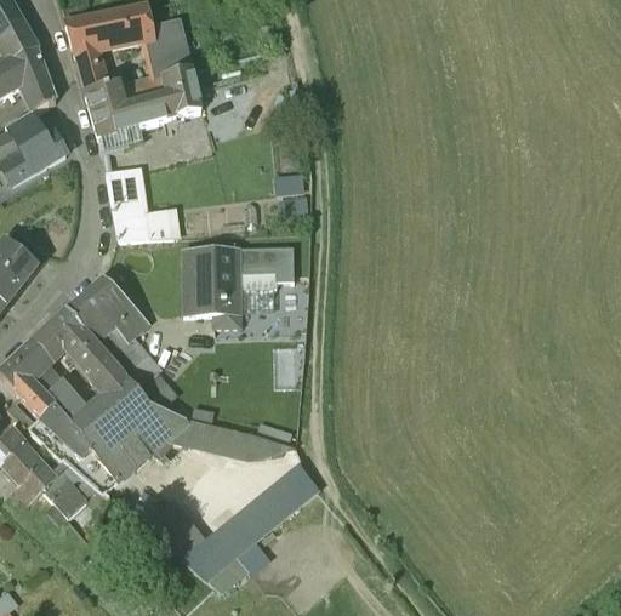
[(0,0),(0,39),(26,28),(9,0),(0,0)]
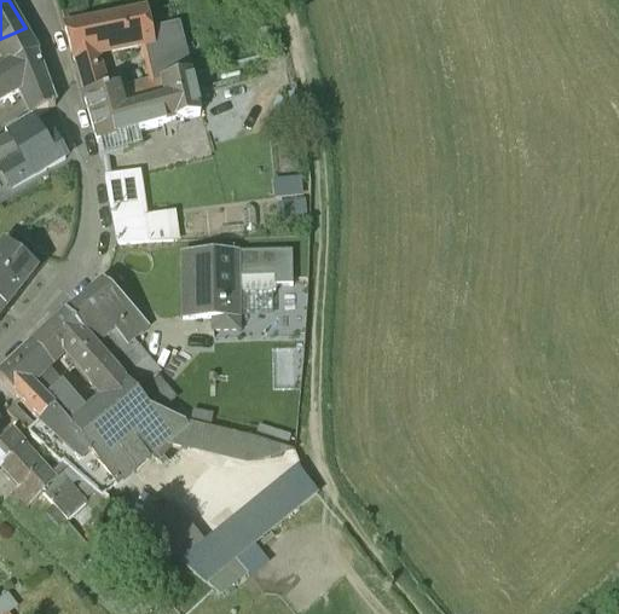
[(143,7),(67,23),(75,54),(96,48),(149,38),(146,27),(143,7)]
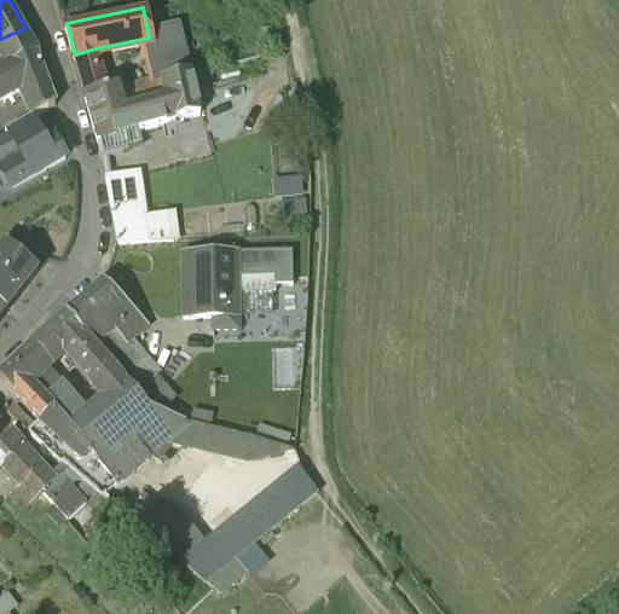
[(175,19),(146,27),(149,38),(160,76),(161,79),(189,70),(179,36),(178,36),(175,19)]
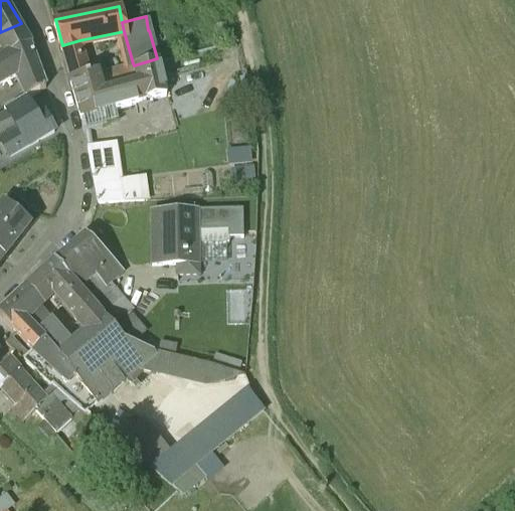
[(21,23),(0,32),(0,34),(8,48),(28,36),(21,23)]
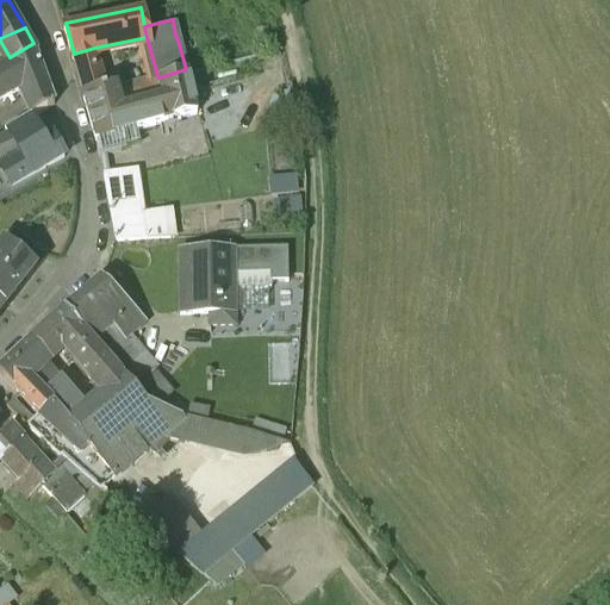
[(10,57),(0,62),(0,92),(18,82),(43,69),(35,47),(35,45),(33,43),(10,57)]
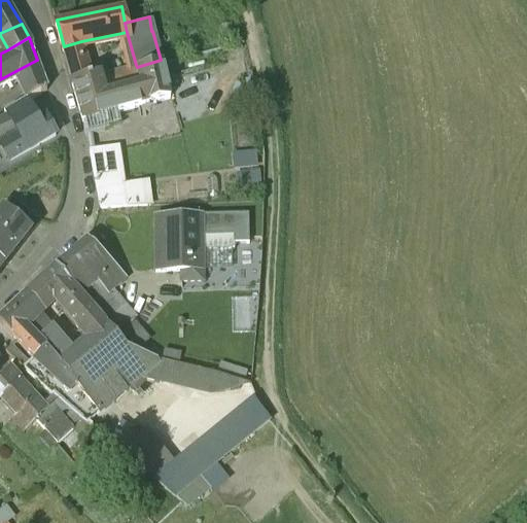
[(81,41),(64,46),(72,77),(89,73),(81,41)]
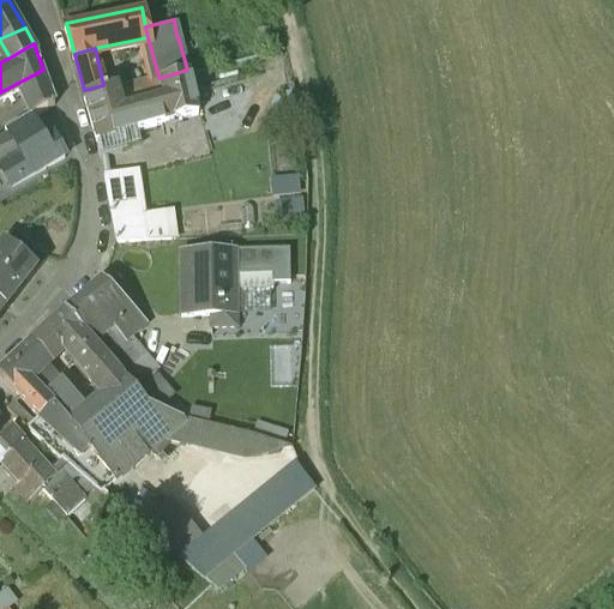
[(43,70),(18,83),(29,109),(53,95),(43,70)]
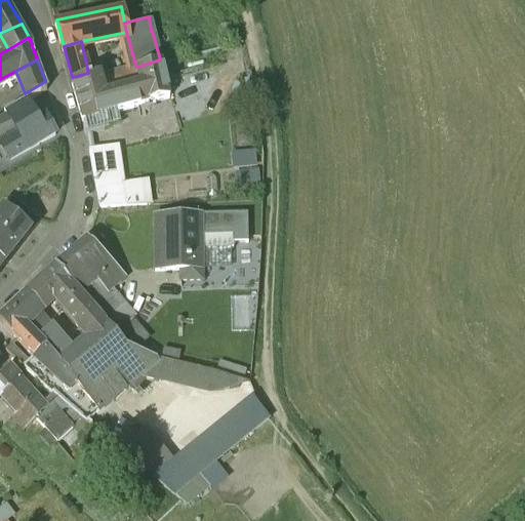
[(88,73),(72,77),(83,115),(177,92),(174,81),(166,83),(160,59),(136,67),(135,67),(138,82),(106,89),(103,72),(102,71),(88,73)]
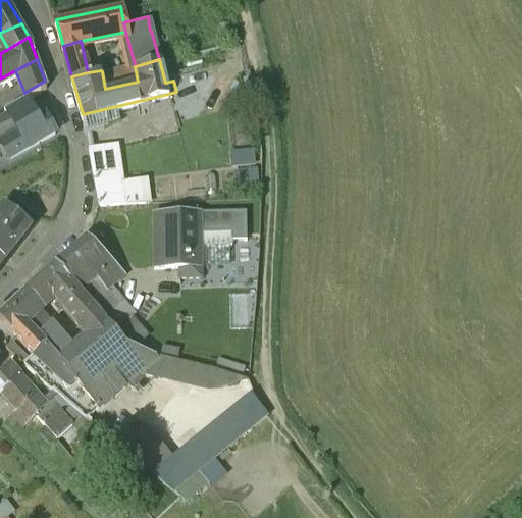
[(245,62),(216,71),(221,85),(249,75),(245,62)]
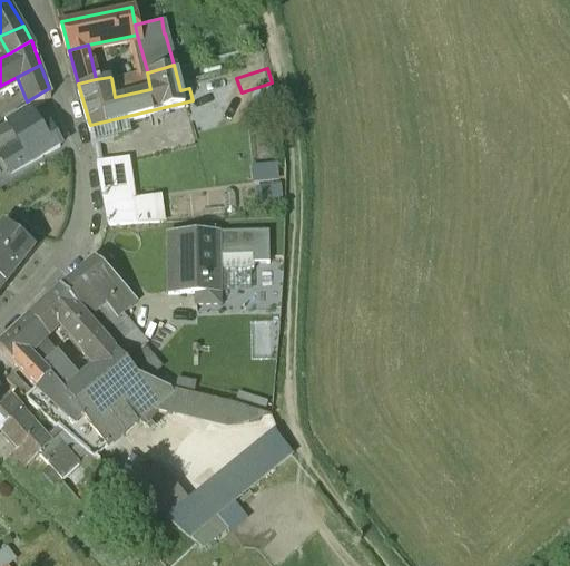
[(147,70),(111,78),(115,97),(150,89),(147,72),(148,72),(147,70)]
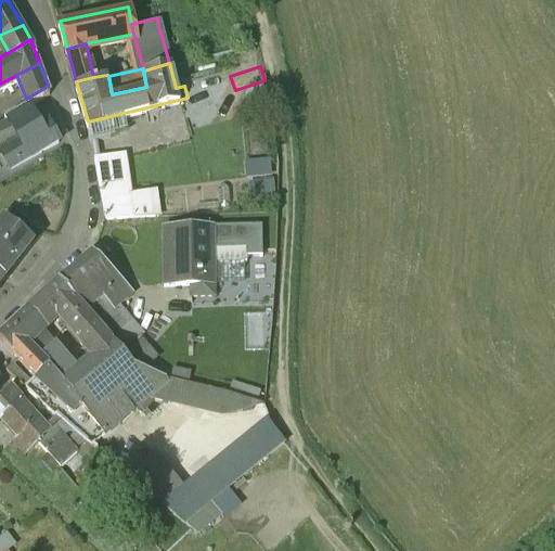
[(26,99),(15,104),(2,114),(5,120),(12,135),(24,127),(53,110),(43,92),(49,89),(48,86),(26,99)]
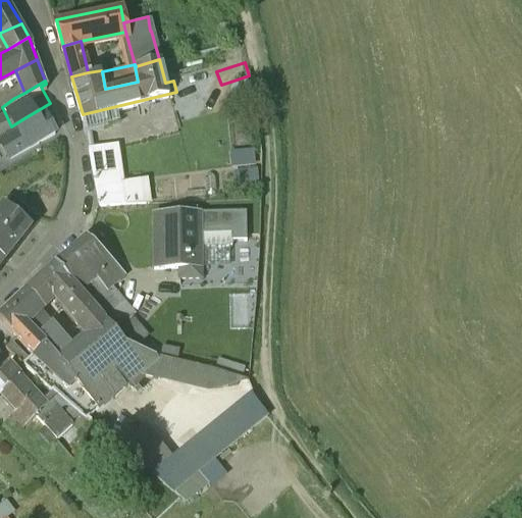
[(0,137),(7,134),(13,131),(11,126),(5,113),(0,115),(0,137)]
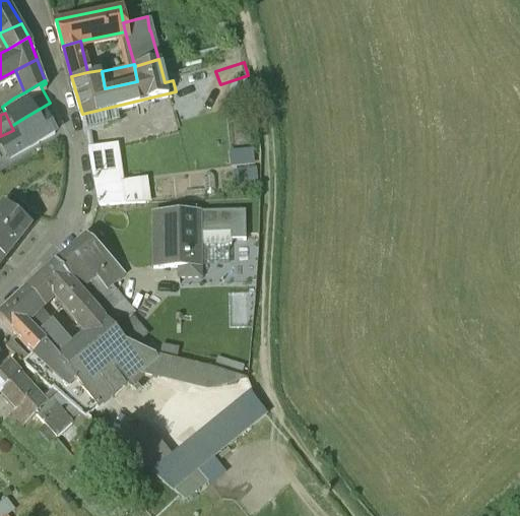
[(22,119),(11,126),(13,130),(7,133),(14,147),(33,137),(22,119)]
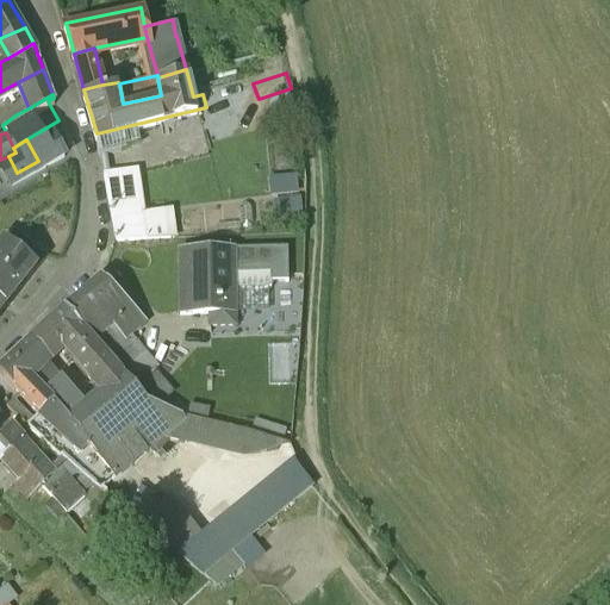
[(274,167),(298,166),(297,154),(274,155),(274,167)]
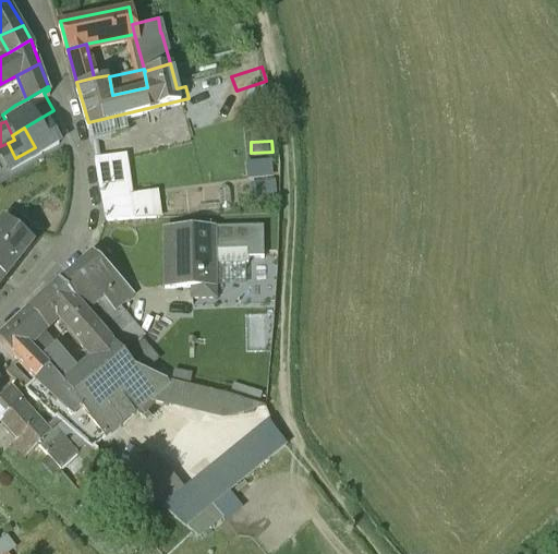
[(126,149),(95,153),(105,216),(161,212),(158,185),(131,189),(126,149)]
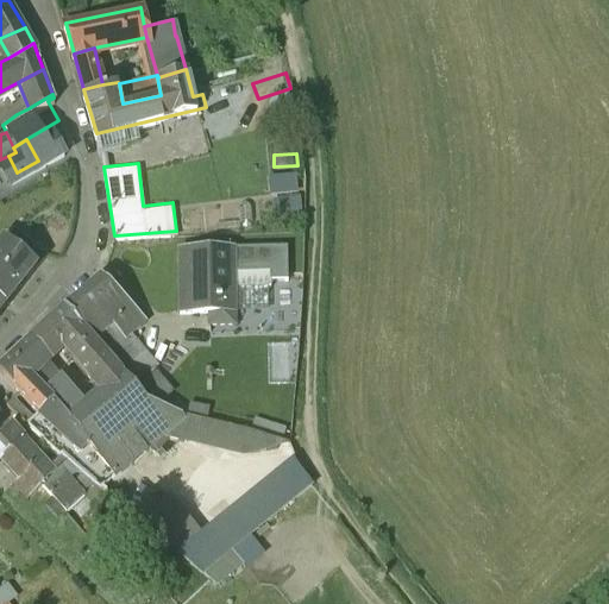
[(302,167),(274,169),(276,211),(306,208),(302,167)]
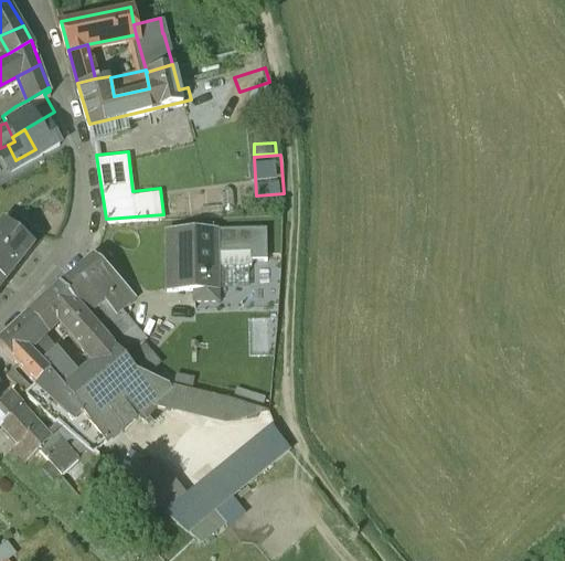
[(42,231),(11,208),(2,219),(33,243),(42,231)]
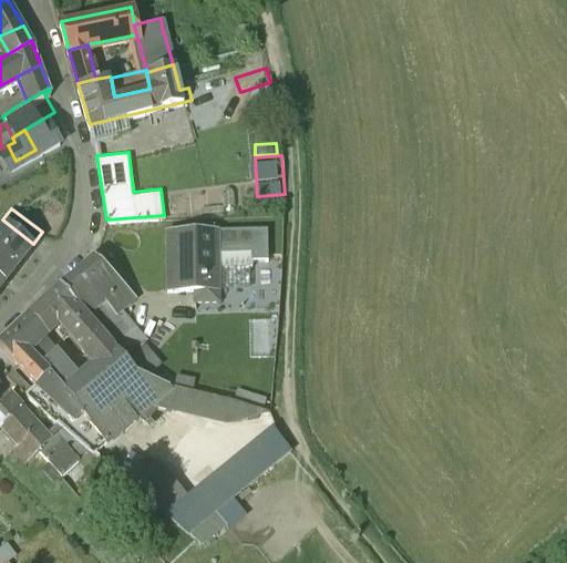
[(33,244),(2,219),(0,222),(0,277),(4,282),(33,244)]
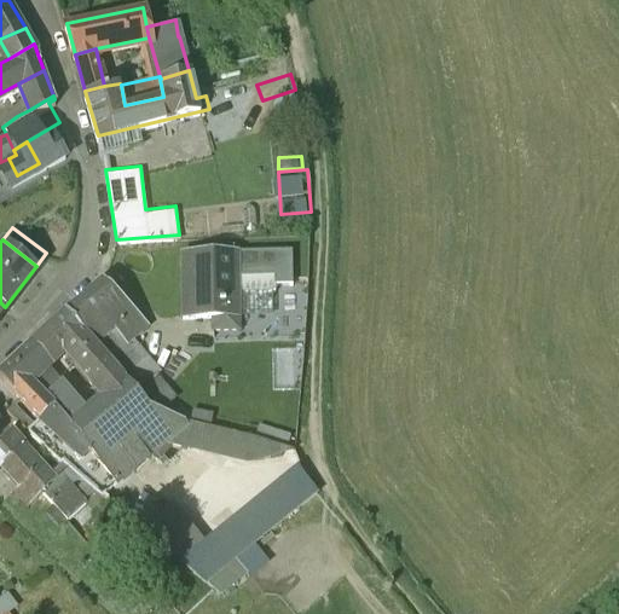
[(237,249),(183,250),(184,313),(238,312),(238,272),(272,272),(272,279),(290,279),(289,248),(237,249)]
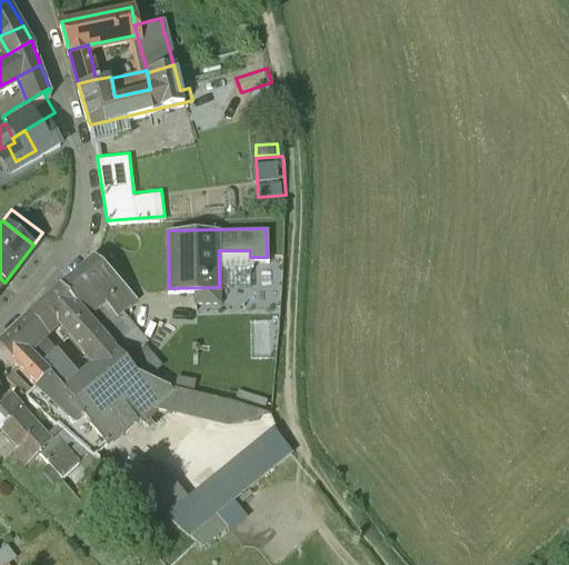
[(92,255),(60,284),(87,315),(98,305),(85,290),(92,284),(108,296),(121,283),(92,255)]
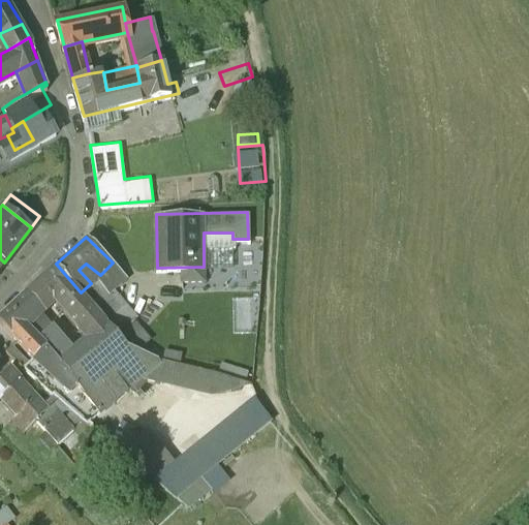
[(113,263),(100,275),(113,282),(124,273),(113,263)]
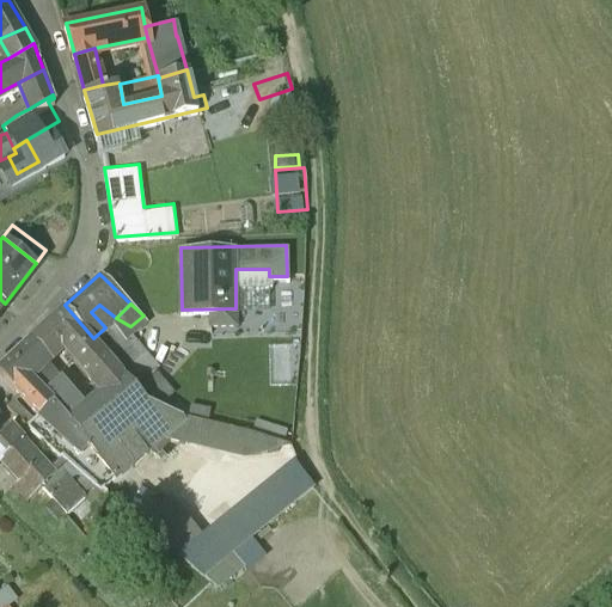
[(93,338),(65,305),(30,336),(46,354),(46,356),(59,341),(83,368),(104,350),(93,338)]
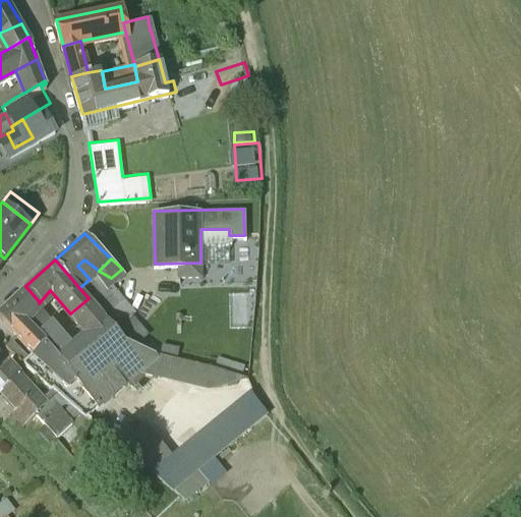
[(101,287),(89,298),(96,306),(117,287),(112,283),(104,290),(101,287)]
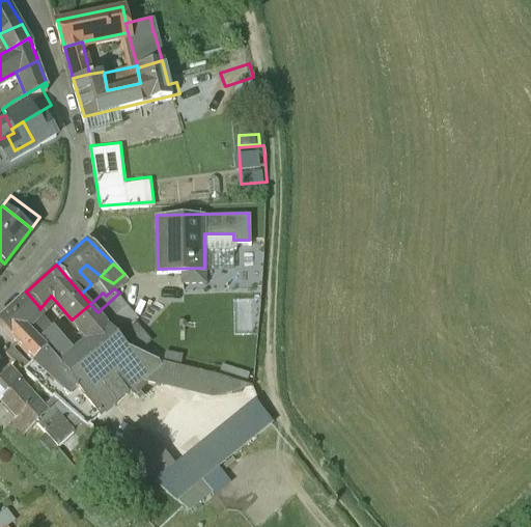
[(26,292),(0,315),(0,321),(3,324),(0,326),(0,342),(6,350),(18,339),(33,357),(43,348),(22,325),(39,309),(39,307),(26,292)]
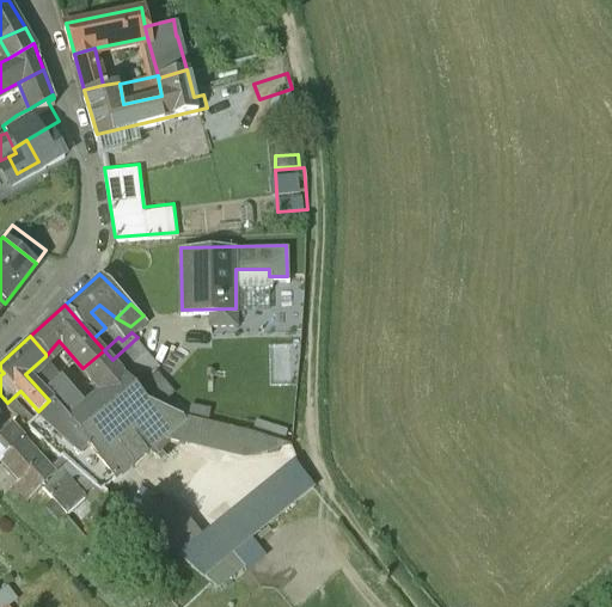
[(111,473),(116,473),(164,434),(165,435),(187,417),(185,414),(146,398),(112,360),(104,350),(83,368),(102,390),(83,405),(60,375),(55,371),(56,369),(46,356),(25,374),(49,400),(38,411),(50,424),(55,428),(59,431),(47,442),(71,463),(90,447),(111,473)]
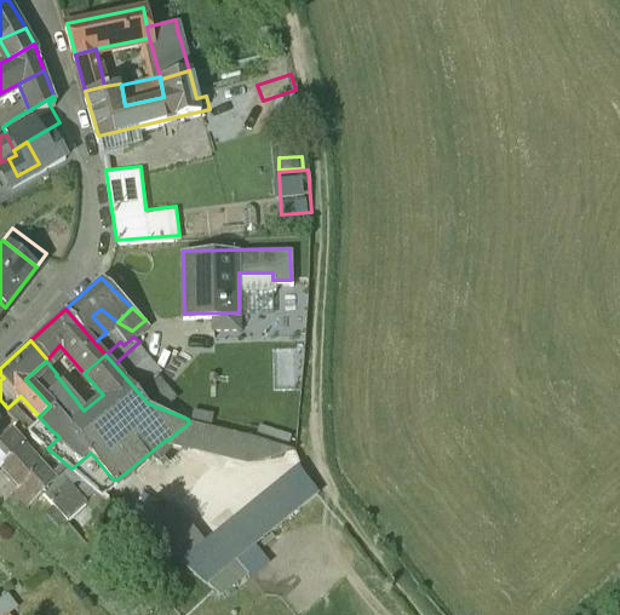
[(293,452),(294,447),(188,419),(189,423),(167,441),(246,461),(293,452)]
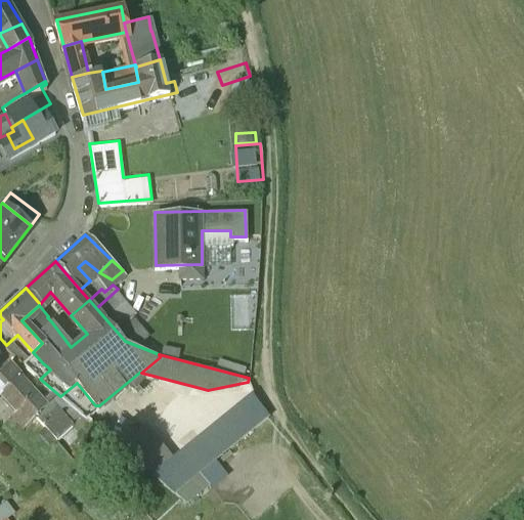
[(73,422),(49,397),(46,401),(8,361),(0,369),(0,378),(5,384),(8,381),(36,410),(34,413),(35,414),(56,437),(73,422)]
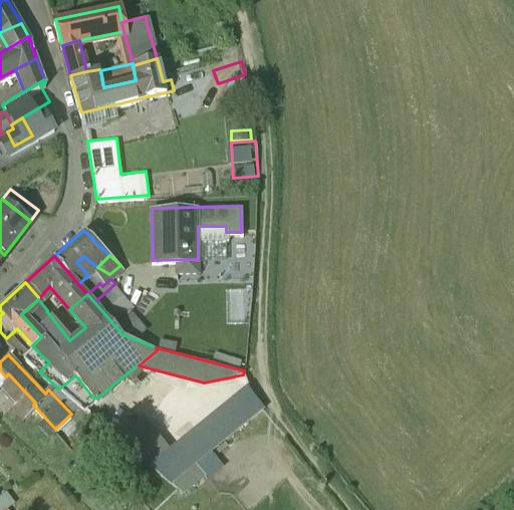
[(35,403),(8,373),(5,376),(0,381),(0,385),(15,401),(11,404),(22,416),(34,406),(33,405),(35,403)]
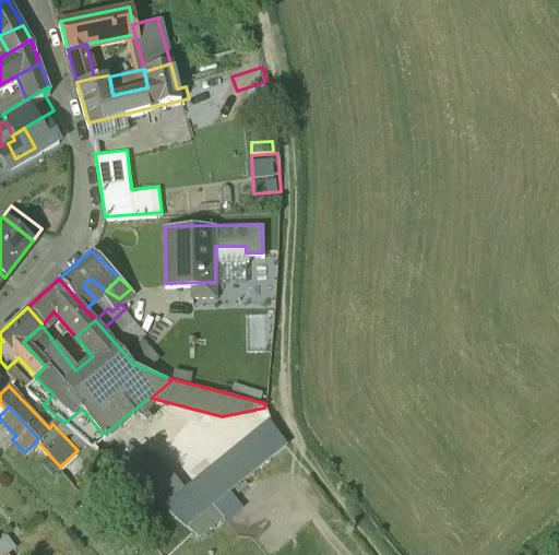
[(183,523),(288,440),(270,417),(183,483),(156,449),(125,472),(125,473),(183,523)]
